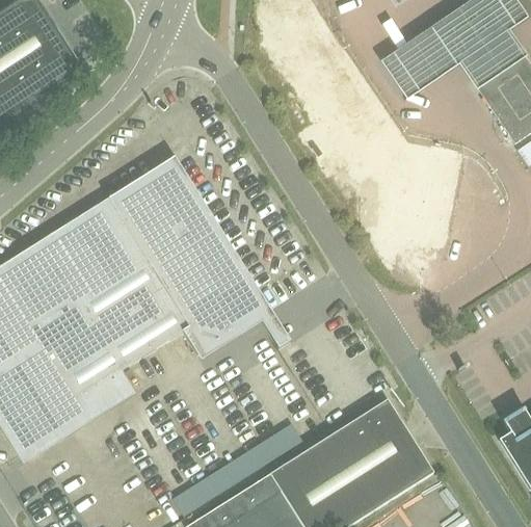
[(0,121),(35,99),(31,94),(71,68),(73,58),(35,0),(20,0),(0,12),(0,121)]
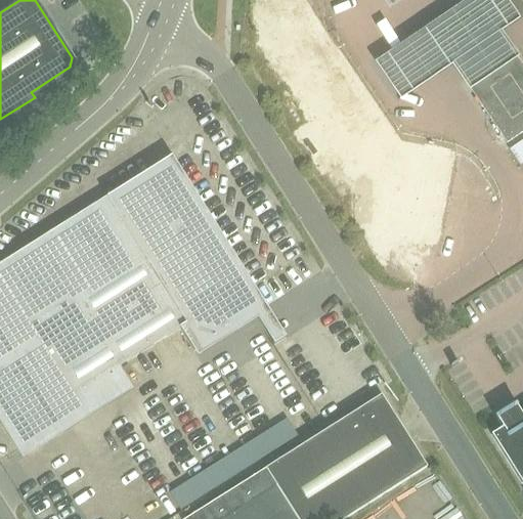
[(521,30),(500,0),(487,0),(382,72),(406,109),(462,71),(468,80),(514,48),(508,39),(521,30)]
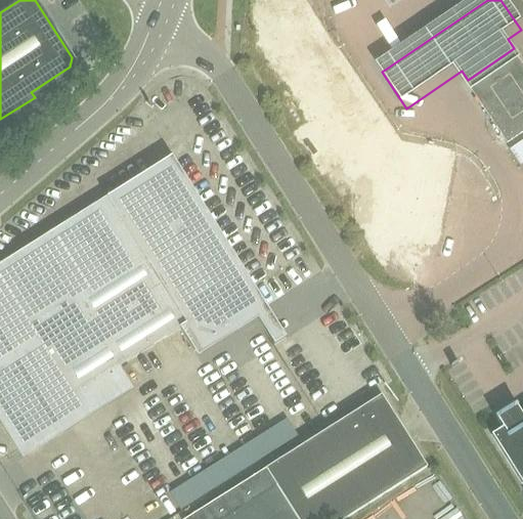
[(522,61),(517,53),(514,48),(468,80),(508,138),(522,127),(522,61)]
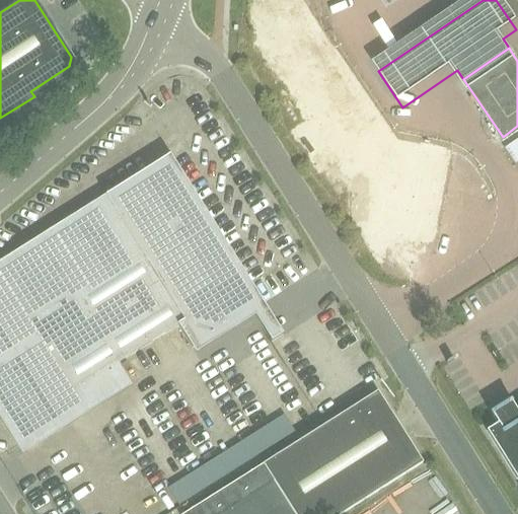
[(517,134),(505,143),(516,160),(517,158),(517,134)]
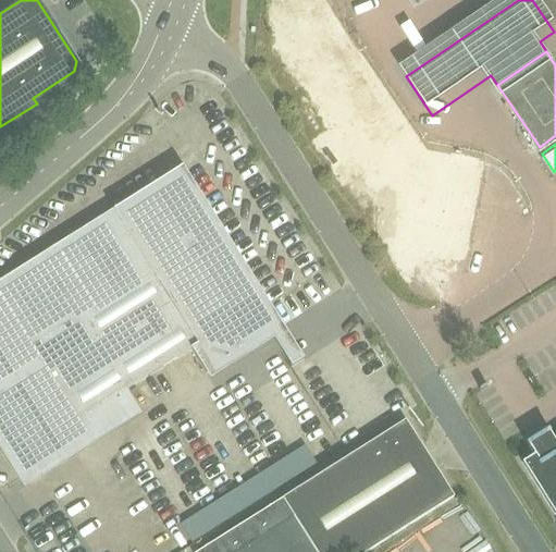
[(0,283),(0,431),(27,474),(138,404),(127,385),(193,344),(207,368),(271,328),(174,174),(0,283)]
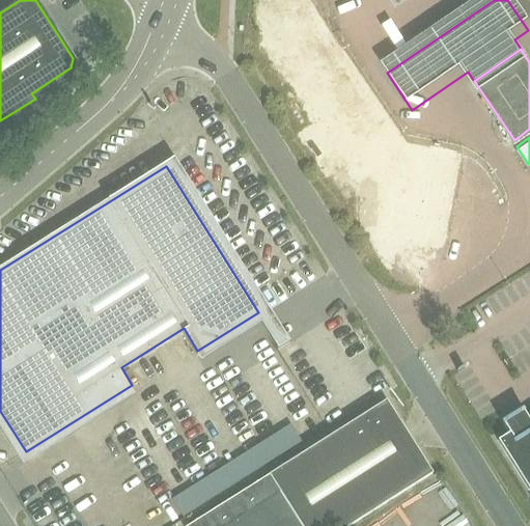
[(342,525),(434,469),(388,396),(186,524),(187,525),(342,525)]
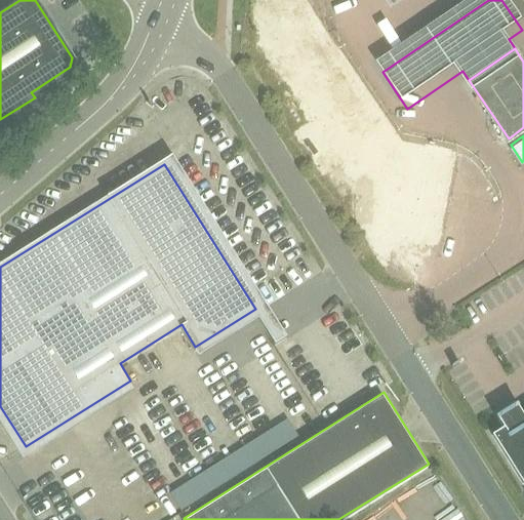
[(493,431),(523,480),(523,409),(519,402),(520,402),(518,399),(496,412),(498,415),(505,424),(493,431)]
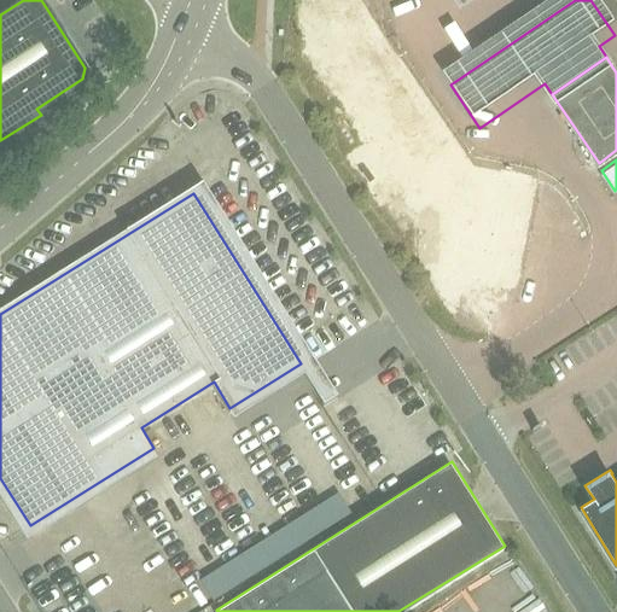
[(236,582),(223,561),(204,575),(216,594),(236,582)]
